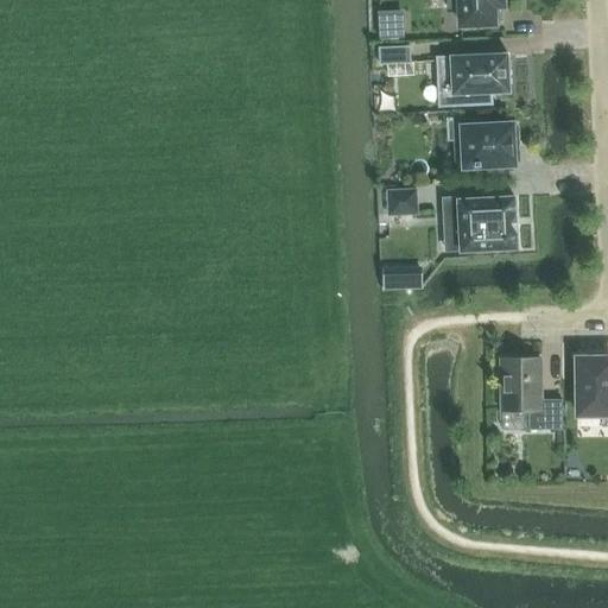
[(448,0),(449,8),(461,8),(461,25),(494,24),(499,24),(499,6),(504,6),(502,0),(448,0)]
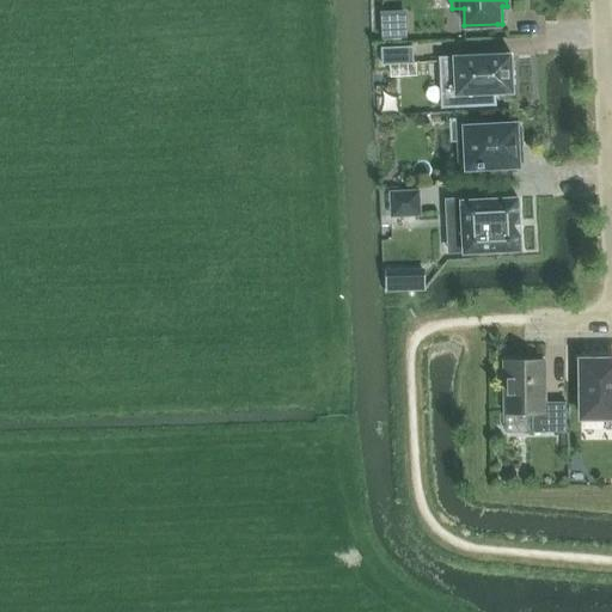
[(407,24),(381,24),(383,38),(407,38),(407,24)]
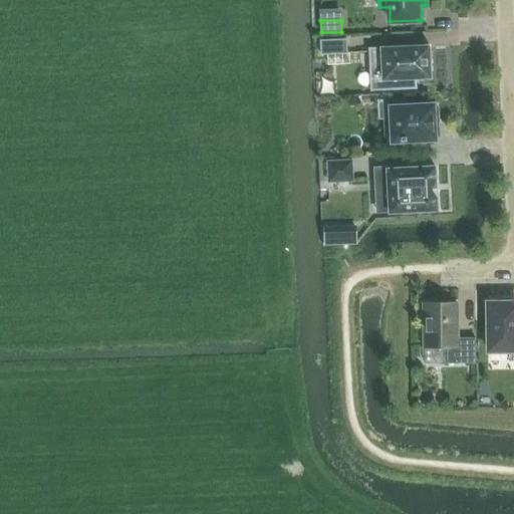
[(347,39),(320,40),(321,55),(347,54),(347,39)]
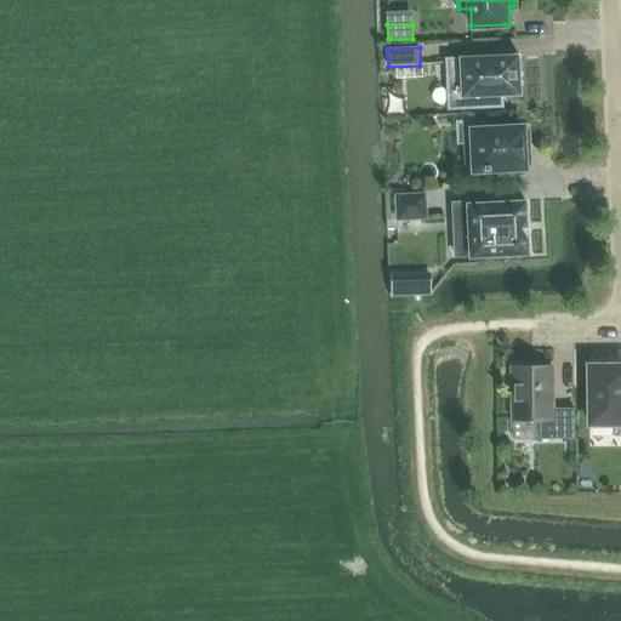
[(462,107),(449,107),(448,109),(503,107),(502,95),(520,95),(519,56),(446,58),(446,85),(462,85),(462,107)]
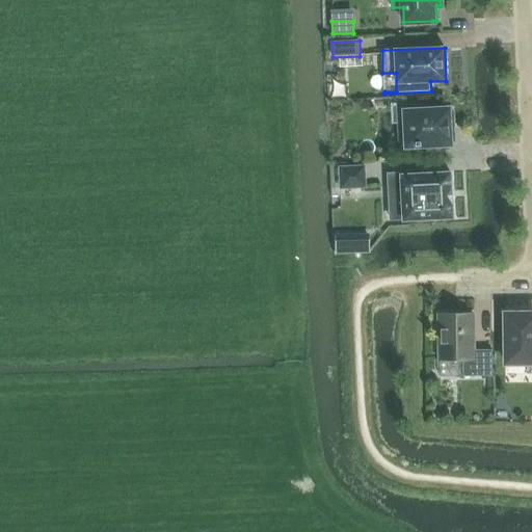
[(399,123),(400,142),(407,142),(407,145),(449,143),(449,141),(453,140),(452,112),(447,112),(447,110),(426,111),(426,105),(405,106),(405,123),(399,123)]
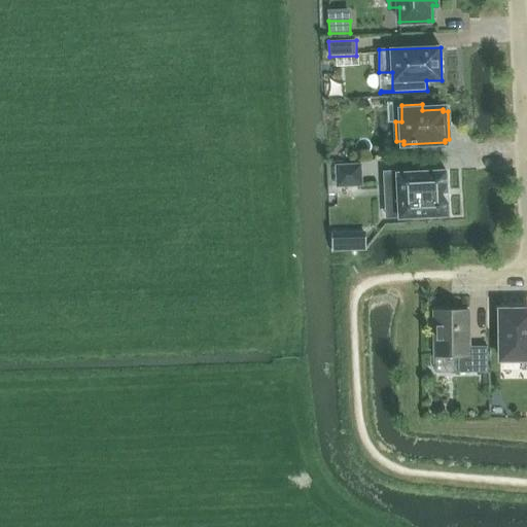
[(360,165),(337,166),(338,187),(361,185),(360,165)]
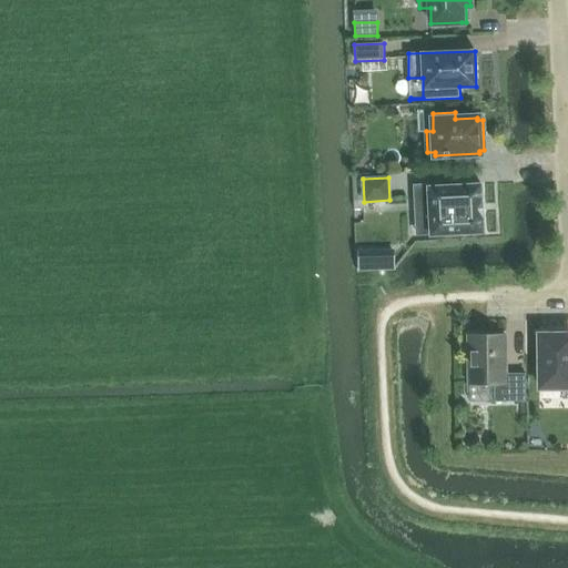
[(428,185),(414,186),(415,203),(428,202),(429,235),(484,233),(480,184),(428,186),(428,185)]
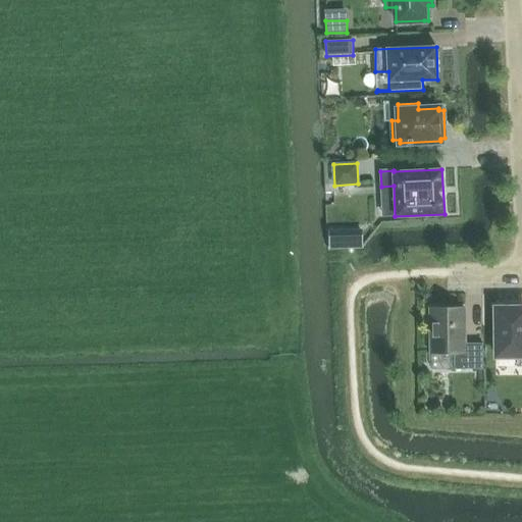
[(362,232),(350,232),(351,249),(363,249),(362,232)]
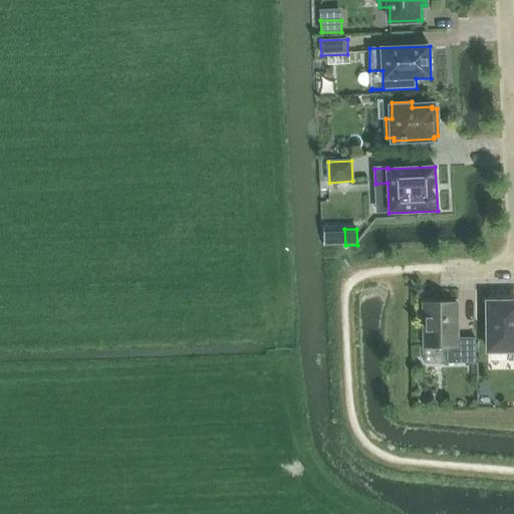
[(488,303),(489,351),(513,350),(513,298),(503,299),(503,303),(488,303)]
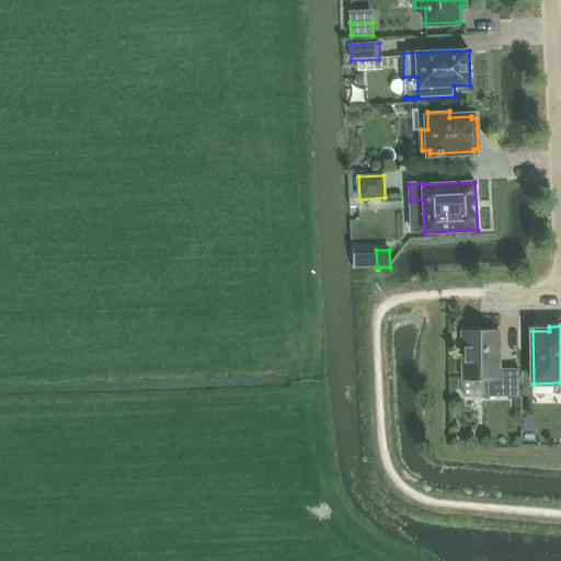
[(462,332),(462,379),(489,379),(489,397),(519,397),(519,369),(500,369),(499,331),(462,332)]
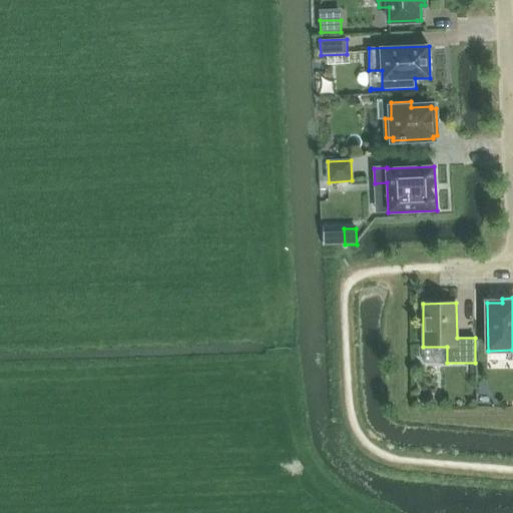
All buildings are outlined.
